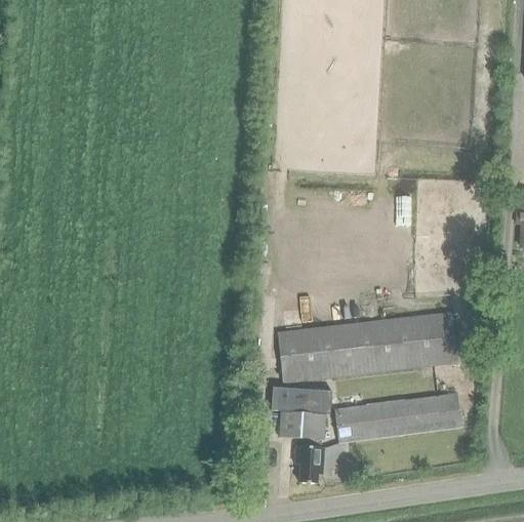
[(277,332),(282,382),(457,360),(452,311),(277,332)]
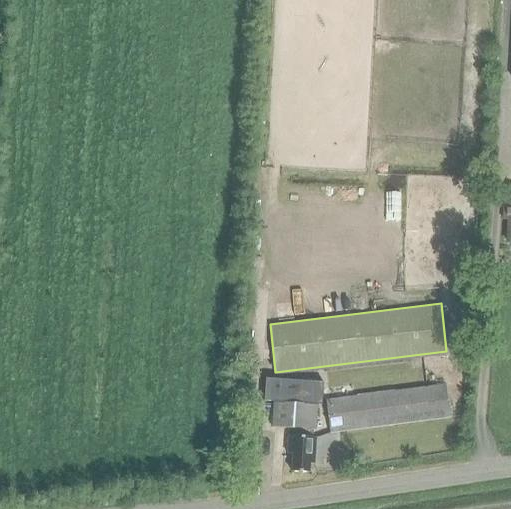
[(274,400),(317,402),(322,402),(323,380),(265,377),(264,399),(274,400)]
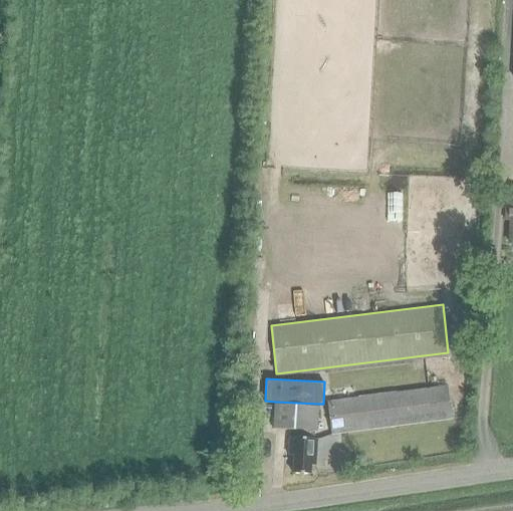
[(331,433),(452,418),(448,382),(357,395),(327,399),(331,433)]
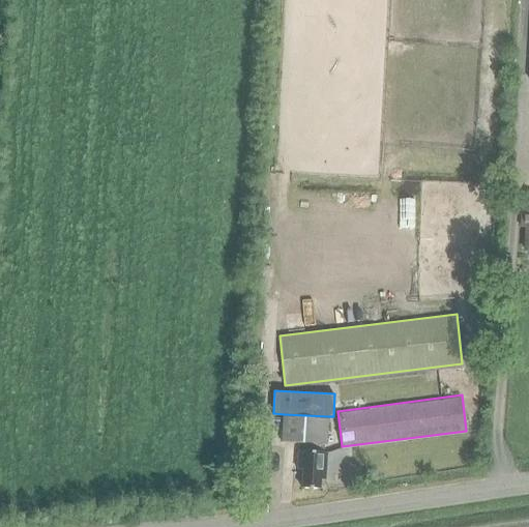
[(326,442),(328,416),(284,414),(282,439),(311,441),(310,449),(298,448),(297,467),(302,467),(301,486),(320,487),(320,478),(325,478),(326,450),(323,450),(324,442),(326,442)]
